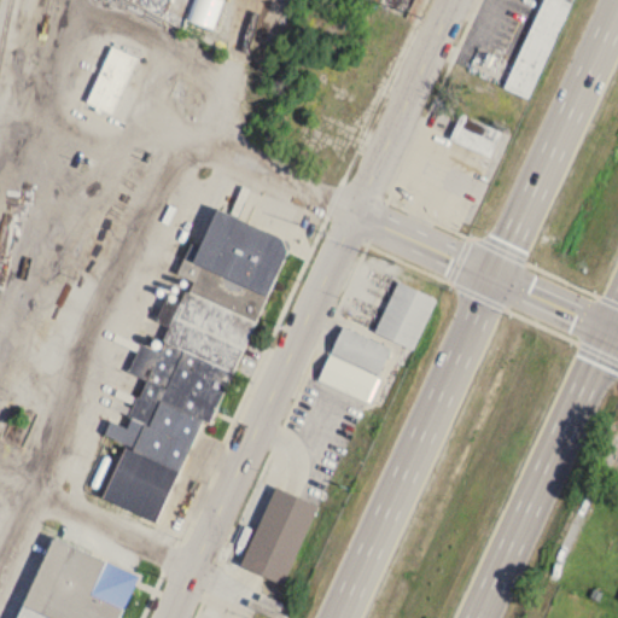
[(573,0),(540,0),(506,91),(536,101),(573,0)]
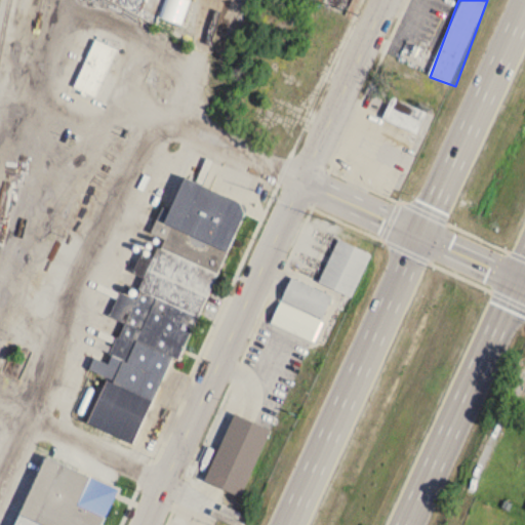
[(96,36),(74,84),(95,93),(117,46),(96,36)]
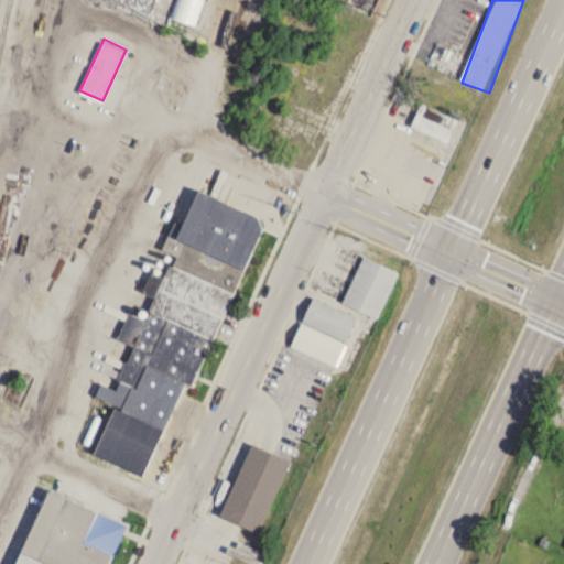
[(411,129),(448,144),(458,120),(421,105),(411,129)]
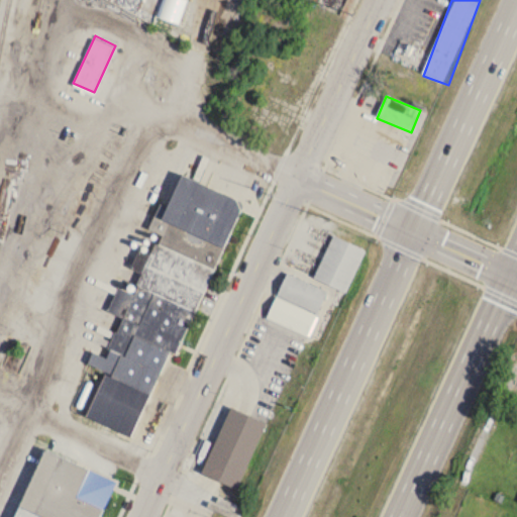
[(241,202),(178,177),(166,207),(159,205),(148,230),(158,234),(133,295),(118,289),(108,312),(120,317),(107,350),(119,354),(115,367),(107,364),(103,373),(122,381),(130,360),(125,358),(133,338),(180,356),(241,202)]
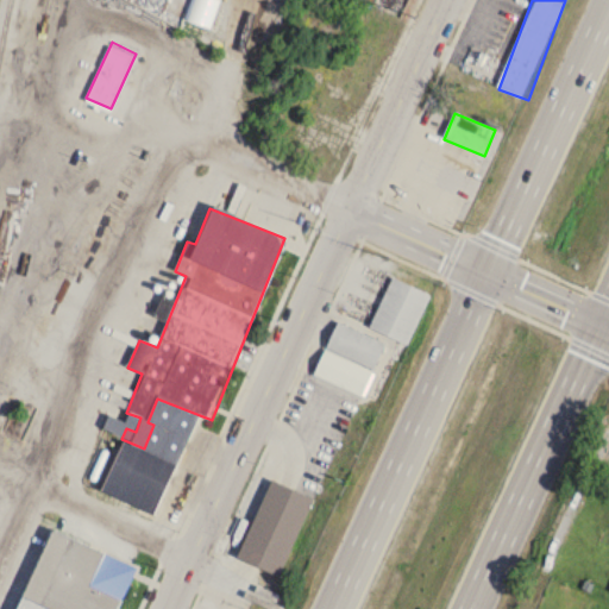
[(369,324),(407,341),(431,293),(393,275),(369,324)]
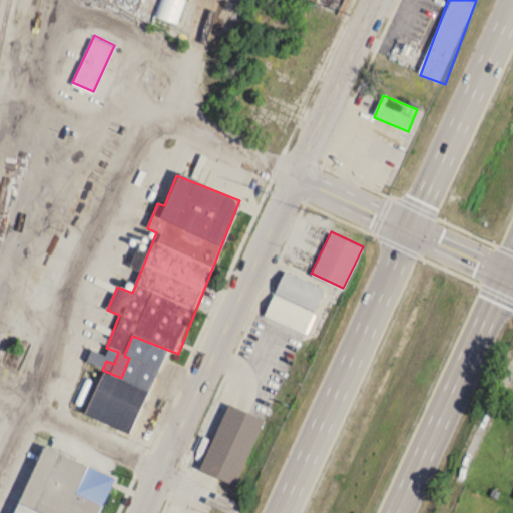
[(275,291),(314,309),(325,288),(285,269),(275,291)]
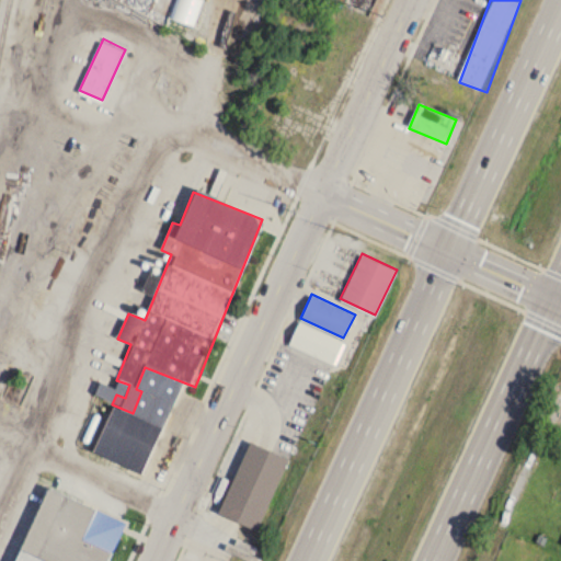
[(300,320),(289,343),(333,363),(343,340),(300,320)]
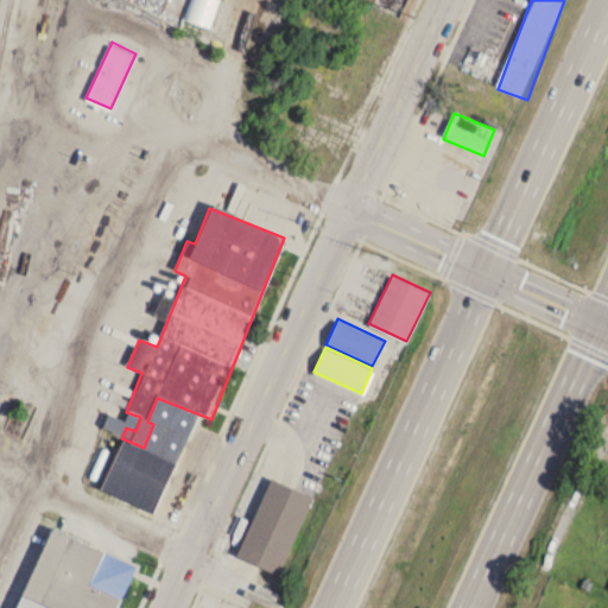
[(153,514),(175,463),(120,441),(99,492),(153,514)]
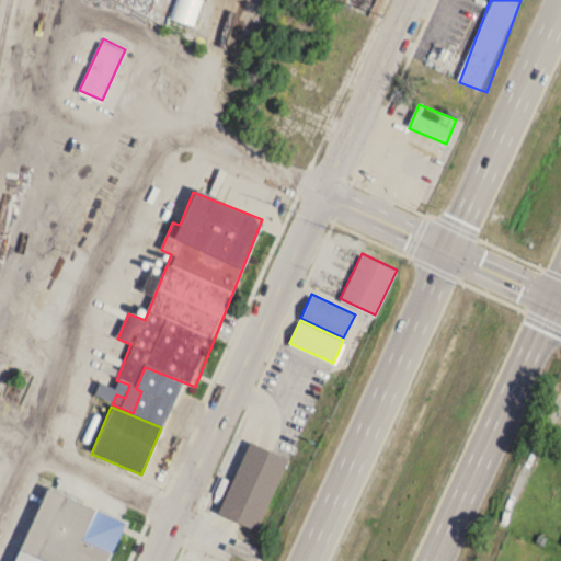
[(218,512),(256,529),(289,457),(251,439),(218,512)]
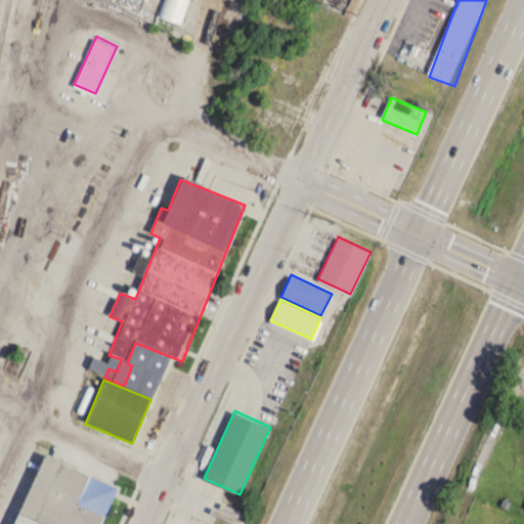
[(13,523),(100,523),(117,486),(41,456),(13,523)]
